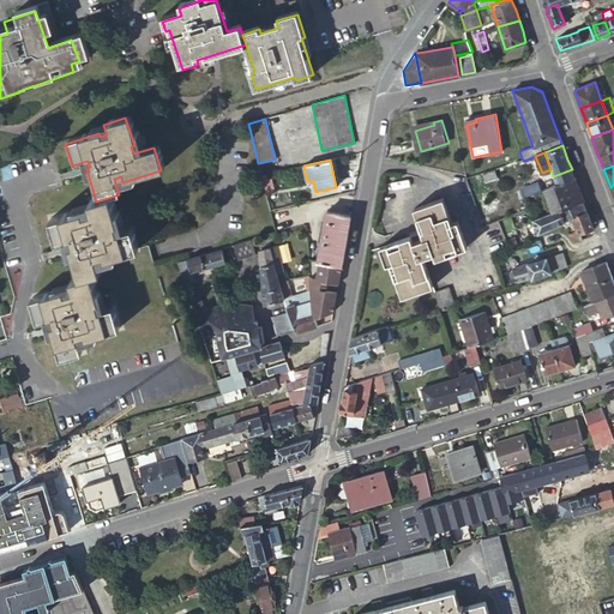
[(573,173),(572,169),(553,176),(555,184),(575,178),(573,173)]
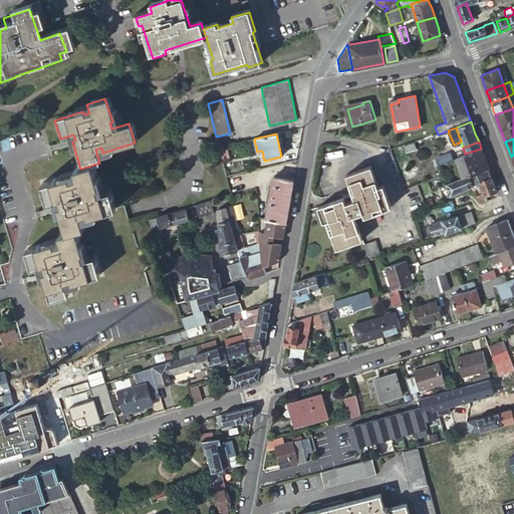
[(415,143),(406,147),(409,154),(417,151),(415,143)]
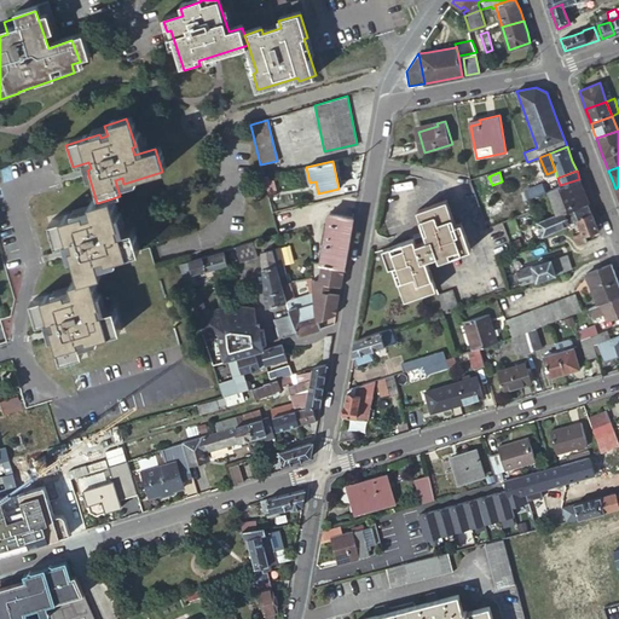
[(265,177),(268,192),(277,191),(273,174),(265,177)]
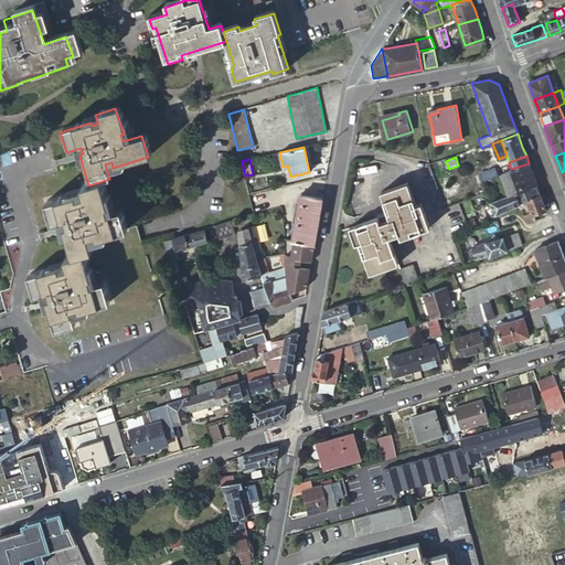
[(516,192),(536,184),(537,184),(535,178),(530,162),(529,163),(511,169),(500,174),(508,195),(516,192)]
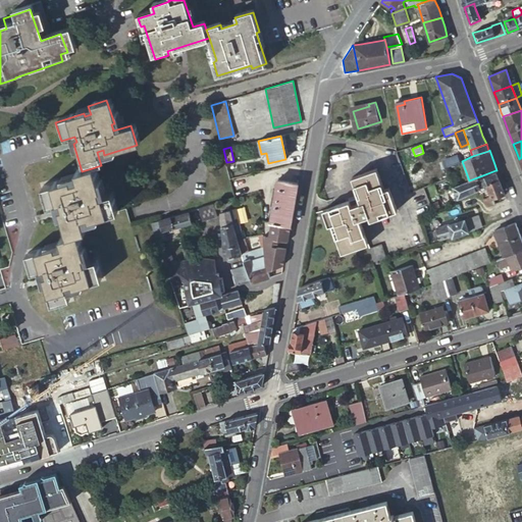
[(448,166),(460,162),(458,155),(445,159),(448,166)]
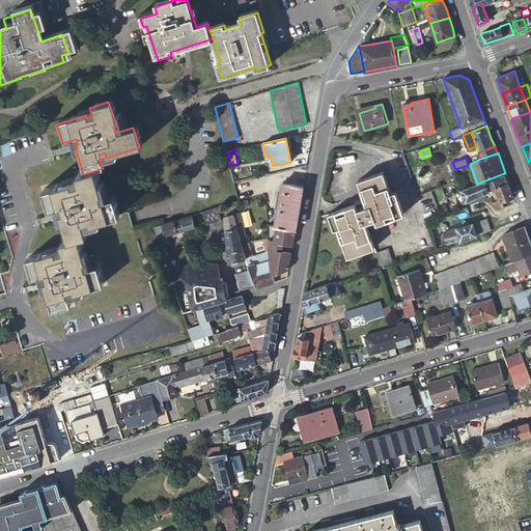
[(359,179),(364,197),(366,200),(356,203),(329,213),(334,229),(337,228),(347,257),(375,248),(366,222),(376,219),(378,223),(404,214),(396,191),(391,192),(384,170),(359,179)]
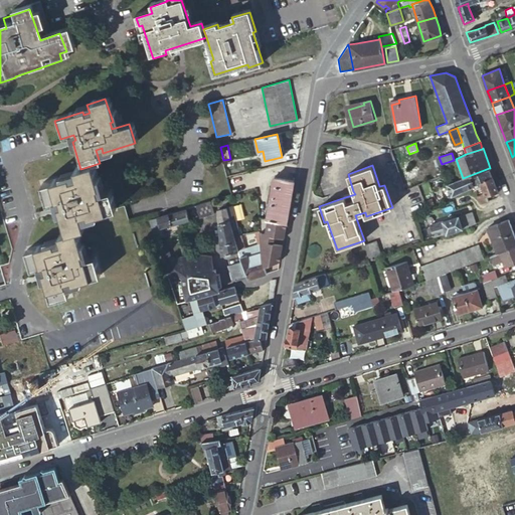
[(91,166),(80,169),(72,172),(74,180),(68,182),(67,178),(40,187),(45,204),(58,200),(60,206),(56,207),(65,235),(74,232),(83,229),(79,216),(86,214),(87,217),(114,208),(108,191),(97,195),(95,189),(98,188),(91,166)]
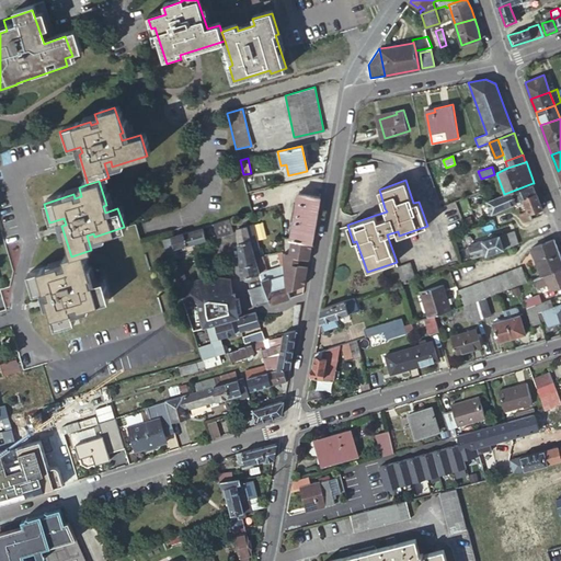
[(536,192),(533,183),(513,191),(516,201),(518,206),(525,203),(525,202),(538,195),(536,192)]
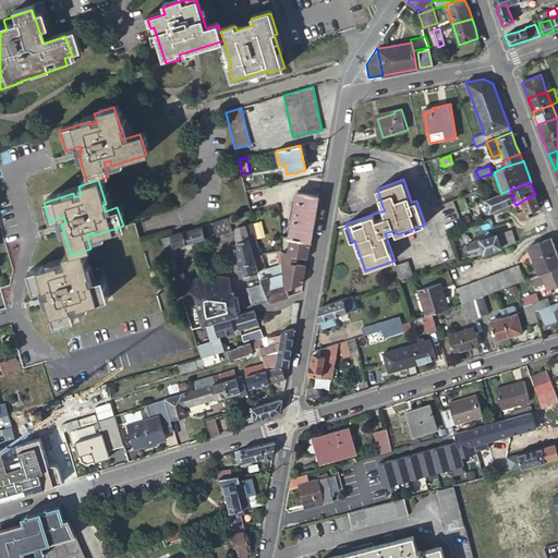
[(513,199),(510,190),(501,193),(496,195),(499,206),(513,199)]
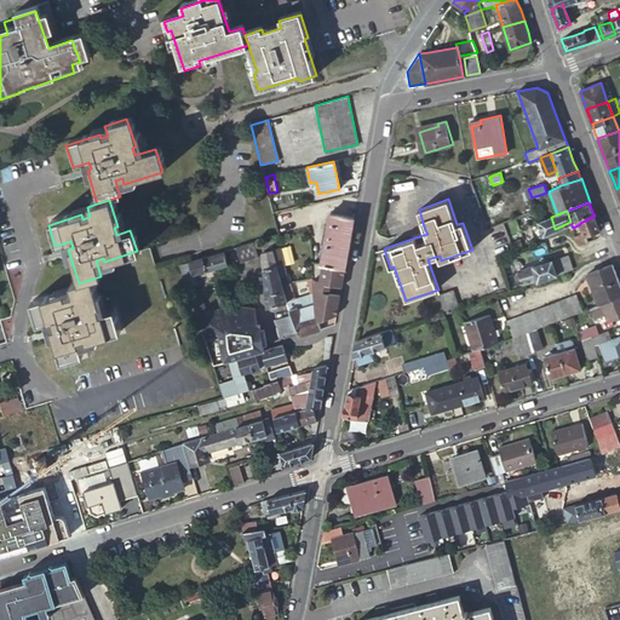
[(344,268),(354,217),(329,212),(321,263),(344,268)]
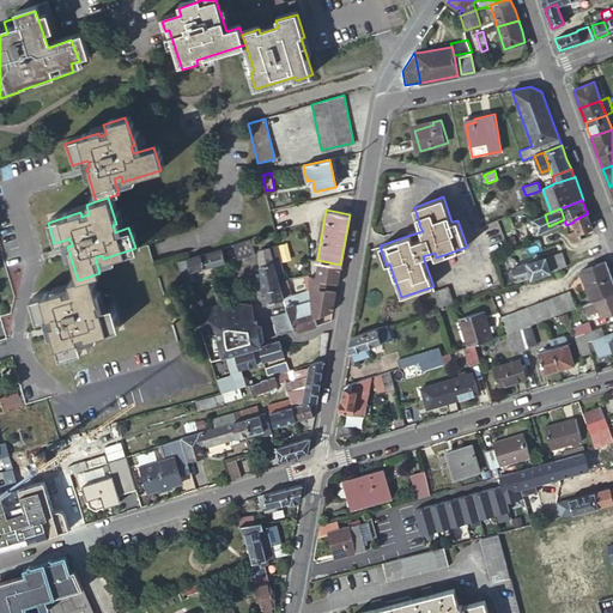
[(592,223),(588,213),(574,220),(574,222),(577,230),(569,234),(571,242),(581,238),(578,234),(593,228),(592,223)]
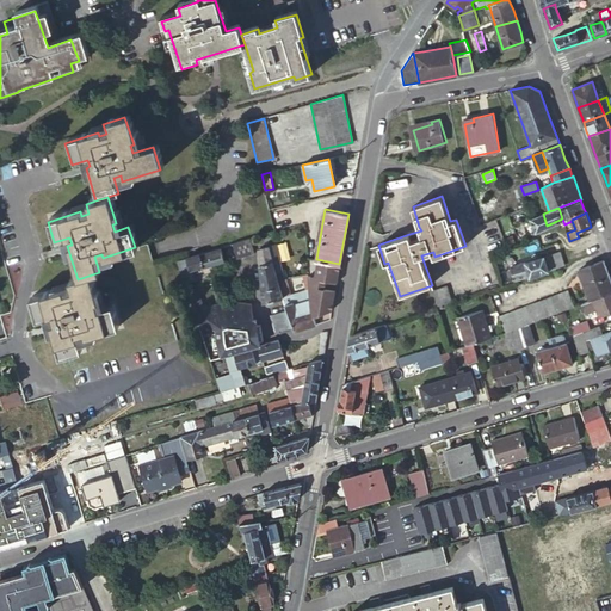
[(543,214),(531,217),(536,230),(542,228),(547,226),(543,214)]
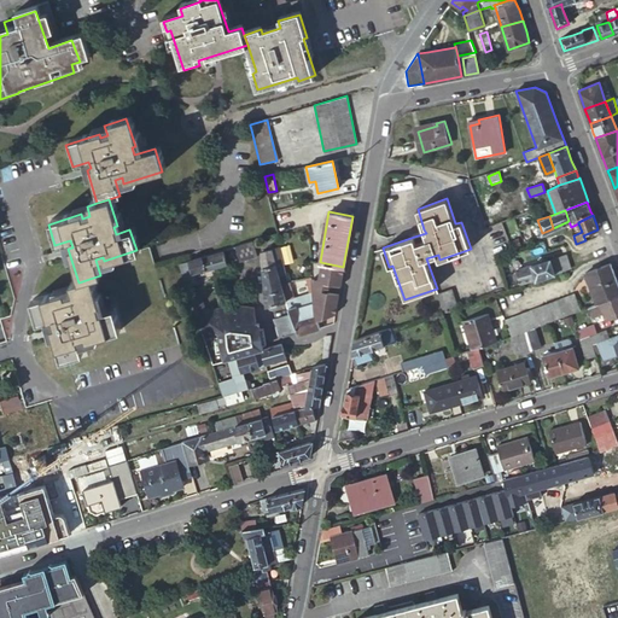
[(518,238),(508,242),(511,249),(520,245),(518,238)]
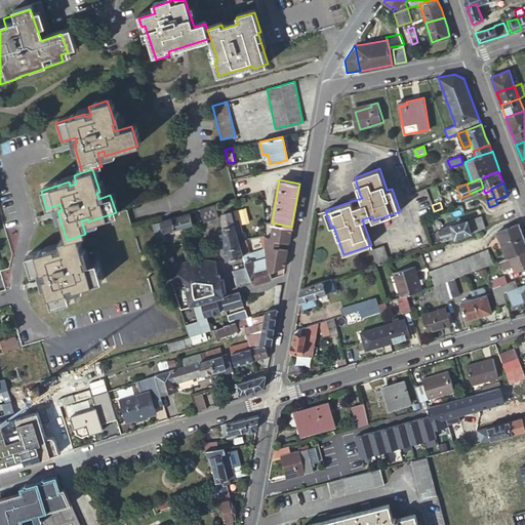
[(213,206),(199,210),(203,223),(216,218),(213,206)]
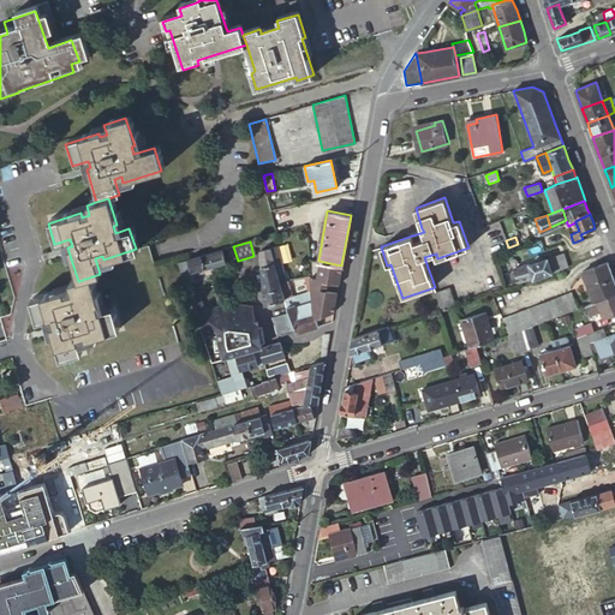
[(276,246),(269,249),(272,258),(279,256),(276,246)]
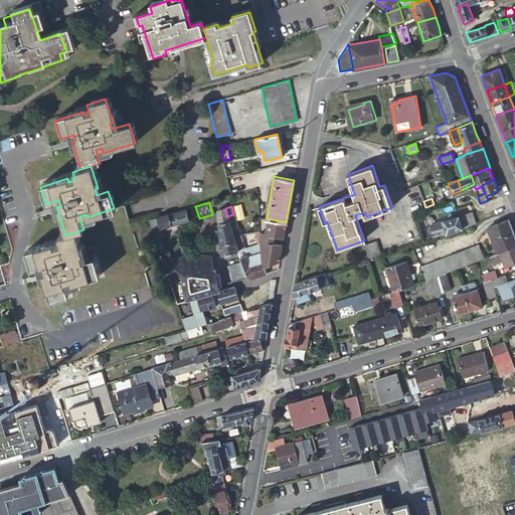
[(216,211),(219,235),(232,231),(232,230),(237,228),(234,218),(233,214),(227,216),(225,208),(216,211)]
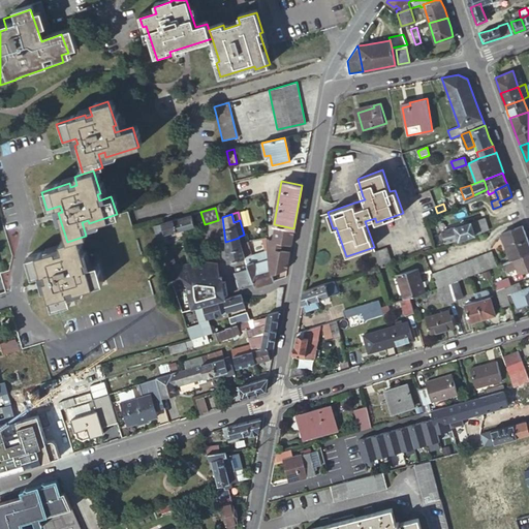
[(154,226),(160,246),(169,243),(166,235),(193,226),(190,215),(154,226)]
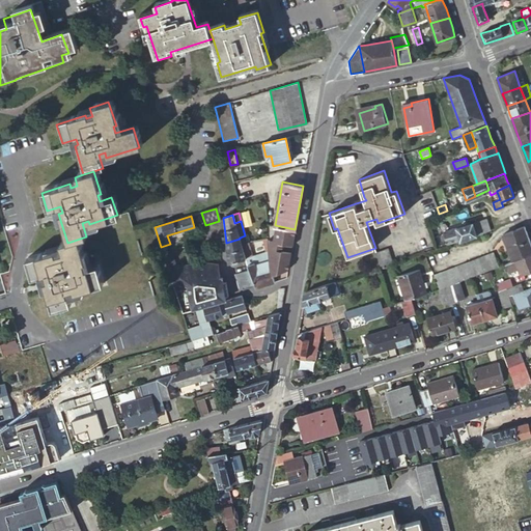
[(463,240),(492,229),(490,223),(487,218),(456,227),(459,239),(462,239),(463,240)]
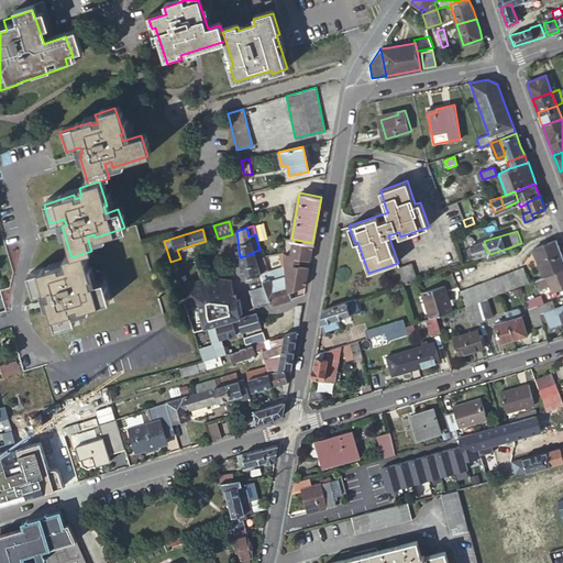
[(291,239),(283,236),(283,251),(284,267),(284,269),(285,275),(286,283),(286,284),(286,285),(288,289),(306,286),(307,277),(308,267),(298,265),(299,258),(310,260),(312,243),(291,239)]
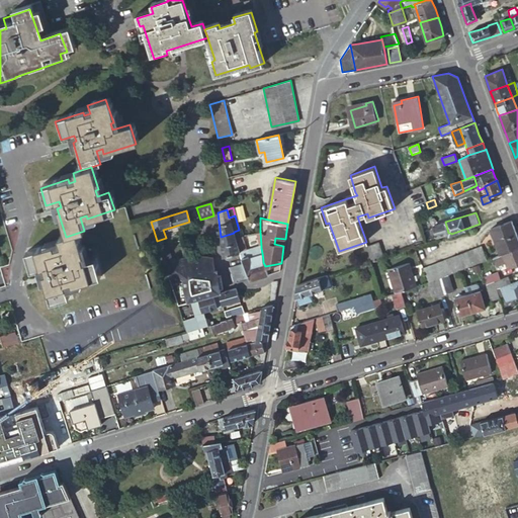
[(517,237),(514,226),(512,221),(491,228),(501,255),(517,248),(517,237)]
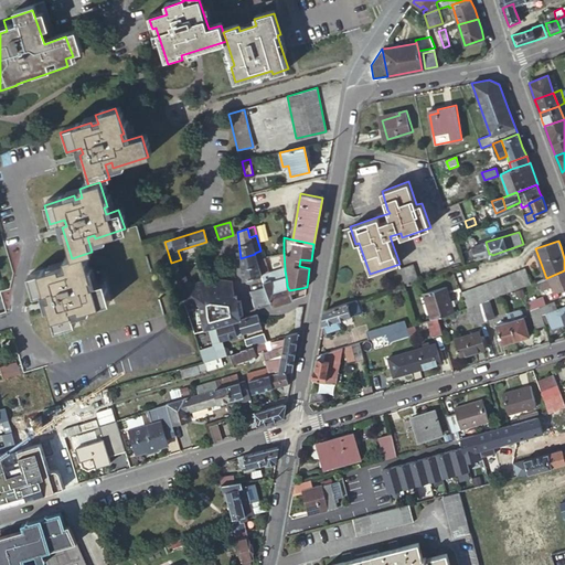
[(469,260),(489,254),(486,242),(466,248),(469,260)]
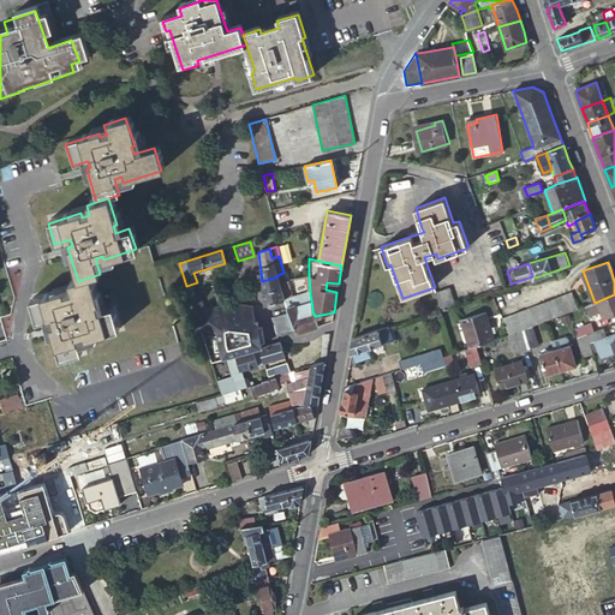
[(278,276),(262,281),(263,293),(281,287),(280,284),(278,276)]
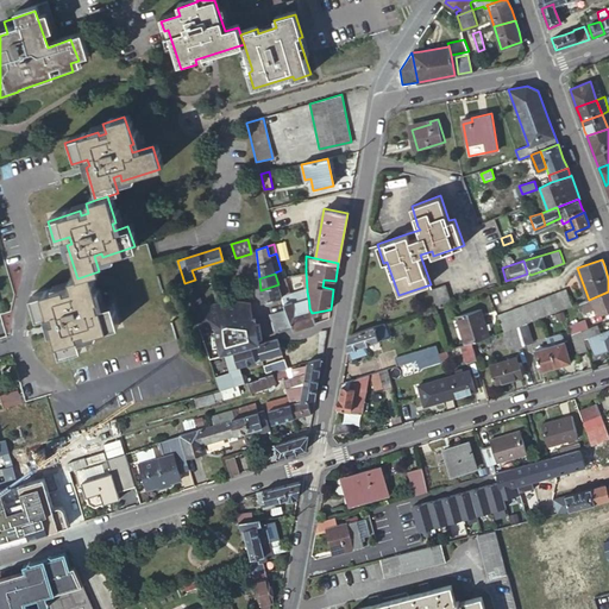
[(88,275),(77,278),(67,281),(69,289),(62,293),(61,288),(29,299),(35,320),(50,315),(51,322),(48,324),(58,357),(80,350),(74,333),(82,331),(83,336),(114,325),(108,305),(95,308),(93,301),(96,300),(88,275)]
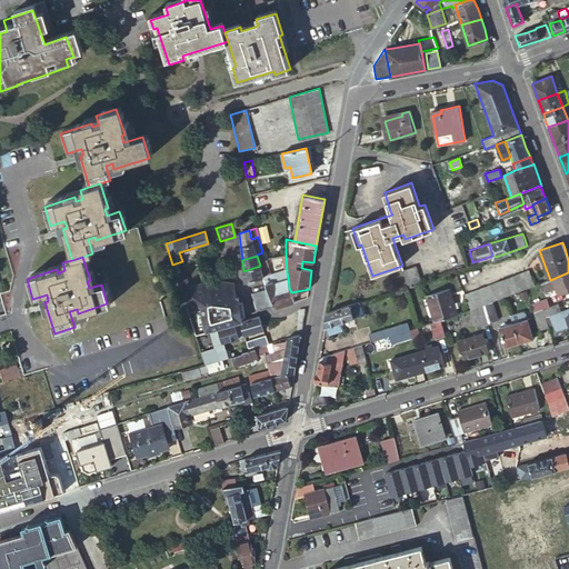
[(293,300),(291,292),(289,288),(289,287),(289,286),(288,278),(275,285),(272,279),(267,260),(265,261),(259,262),(260,266),(263,277),(267,289),(272,307),(273,308),(293,300)]
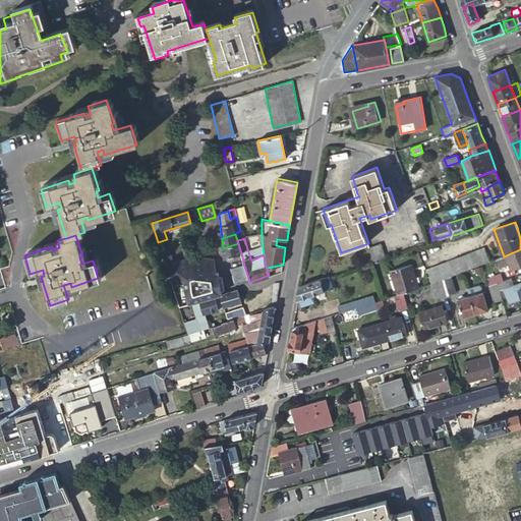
[(223,248),(224,259),(235,255),(241,253),(238,243),(223,248)]
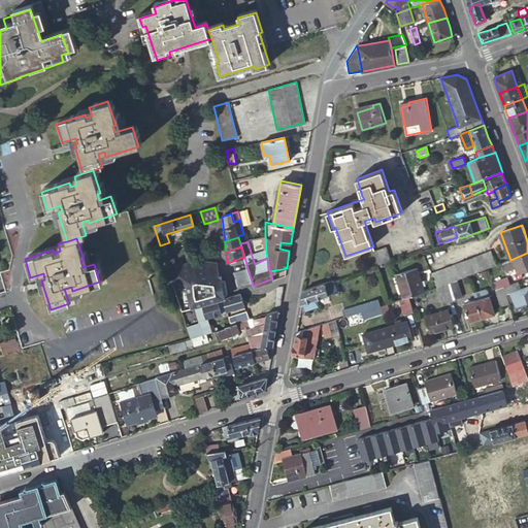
[(380,264),(392,260),(387,246),(374,251),(380,264)]
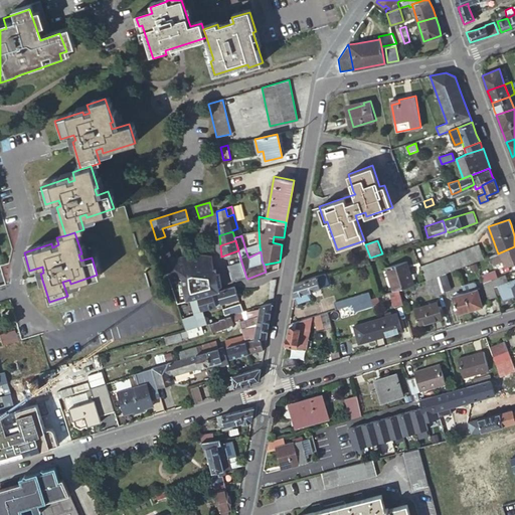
[(485,259),(480,244),(471,247),(477,262),(485,259)]
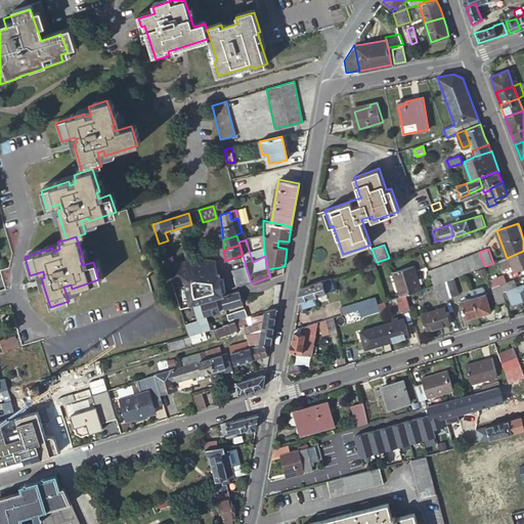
[(253,262),(265,256),(264,251),(251,257),(253,262)]
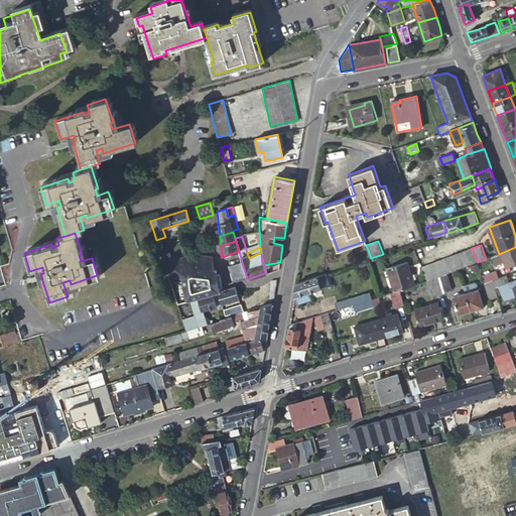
[(515,247),(499,254),(492,256),(495,265),(504,261),(507,267),(515,263),(515,247)]
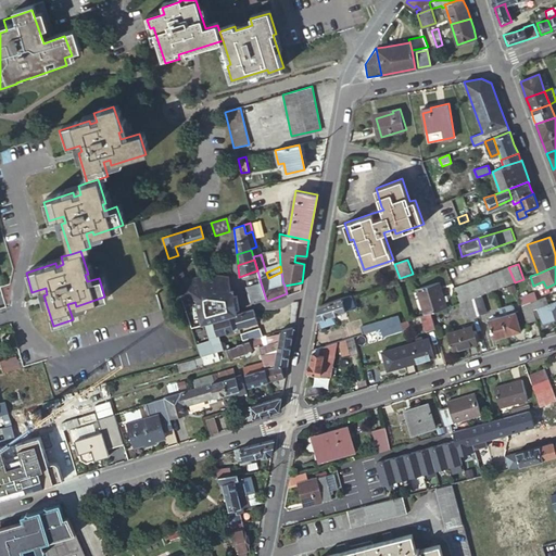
[(515,282),(508,267),(502,270),(507,285),(515,282)]
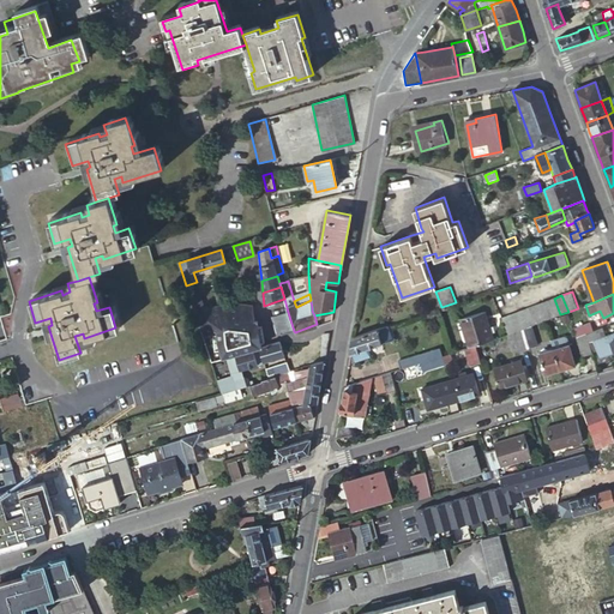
[(202,299),(192,301),(194,313),(205,311),(202,299)]
